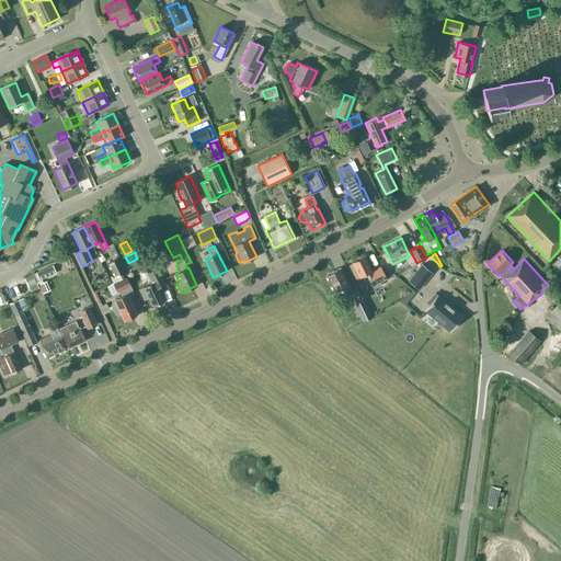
[(560,255),(559,253),(550,263),(559,271),(560,267),(560,255)]
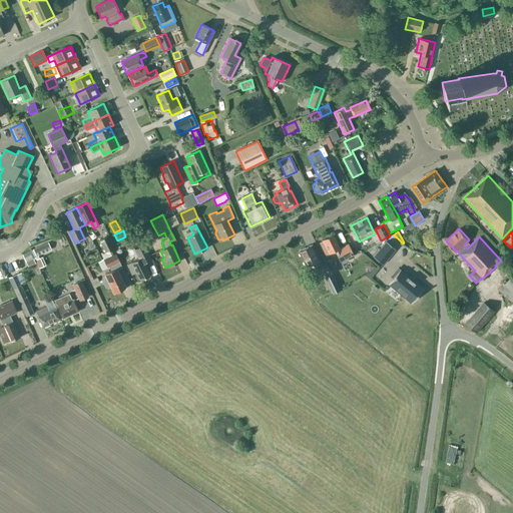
[(134,236),(138,244),(142,242),(139,234),(134,236)]
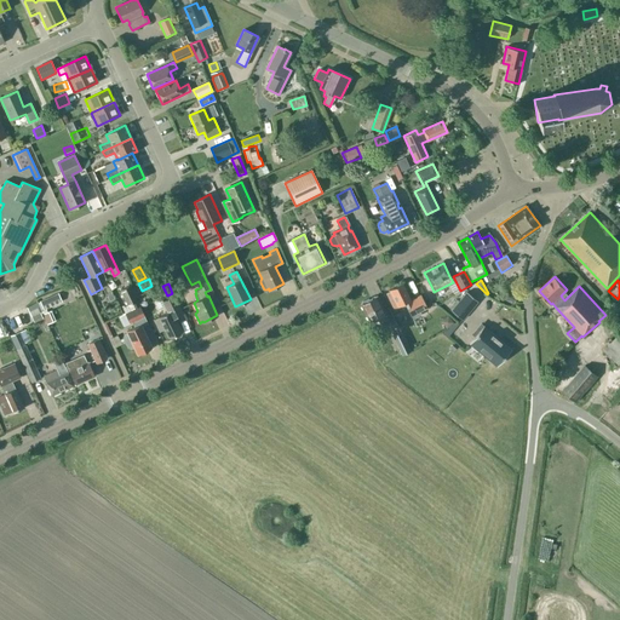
[(390,291),(386,293),(394,309),(405,303),(412,319),(422,314),(419,311),(426,308),(420,294),(411,299),(402,283),(389,290),(390,291)]
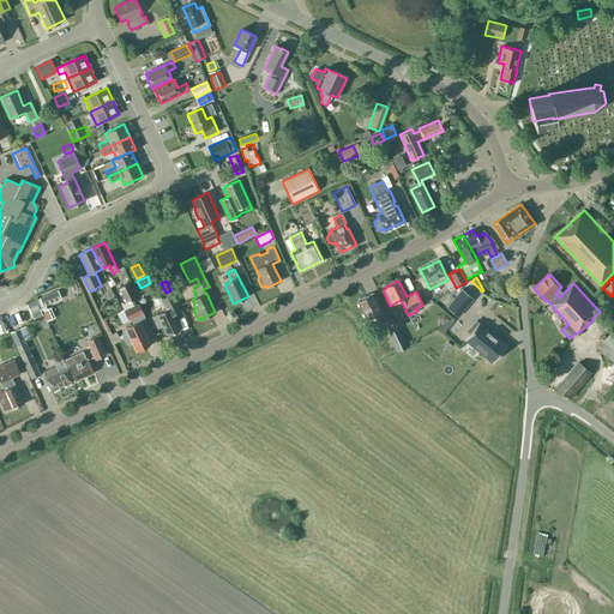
[(128,283),(120,287),(127,302),(130,307),(138,302),(136,298),(128,283)]
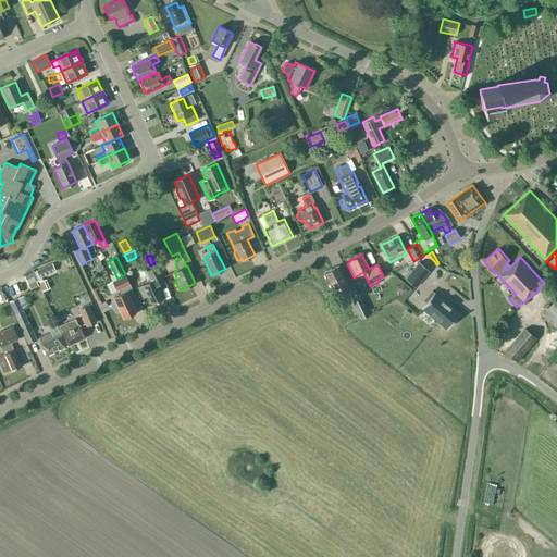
[(39,267),(41,273),(52,269),(50,262),(39,267)]
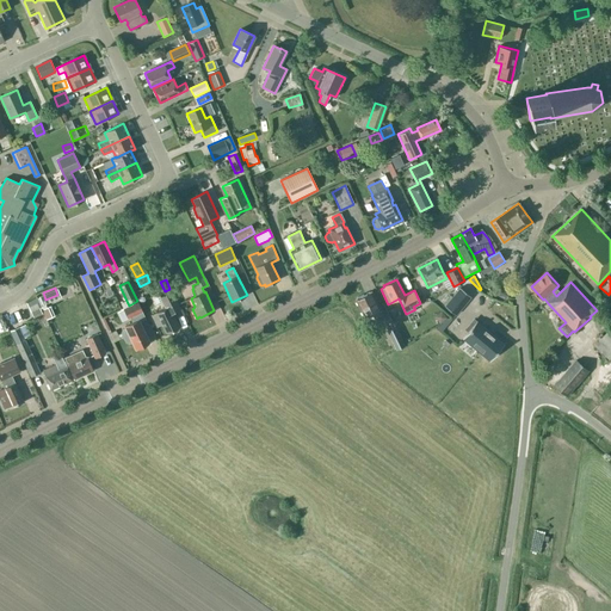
[(460,288),(444,306),(456,315),(470,297),(460,288)]
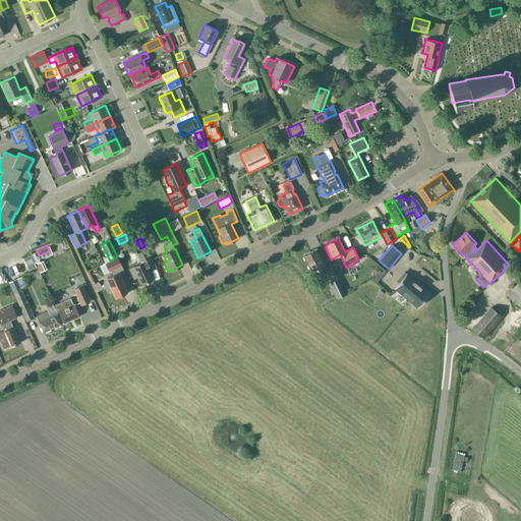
[(128,269),(133,279),(137,277),(140,285),(153,280),(147,268),(153,264),(146,248),(136,253),(140,263),(128,269)]
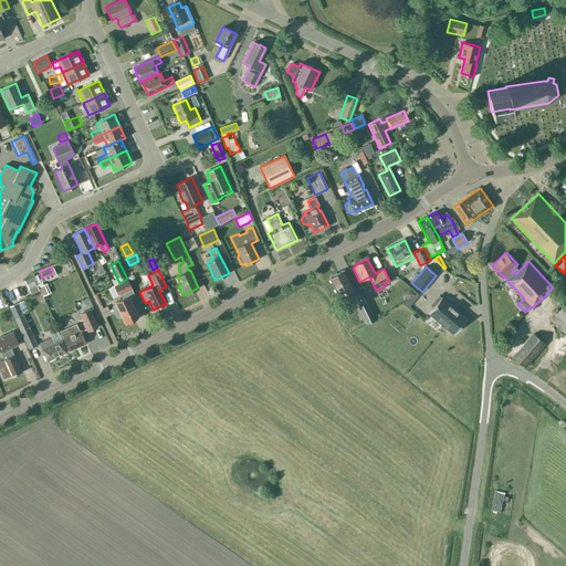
[(352,287),(343,271),(329,278),(337,294),(345,291),(349,300),(356,296),(352,287)]
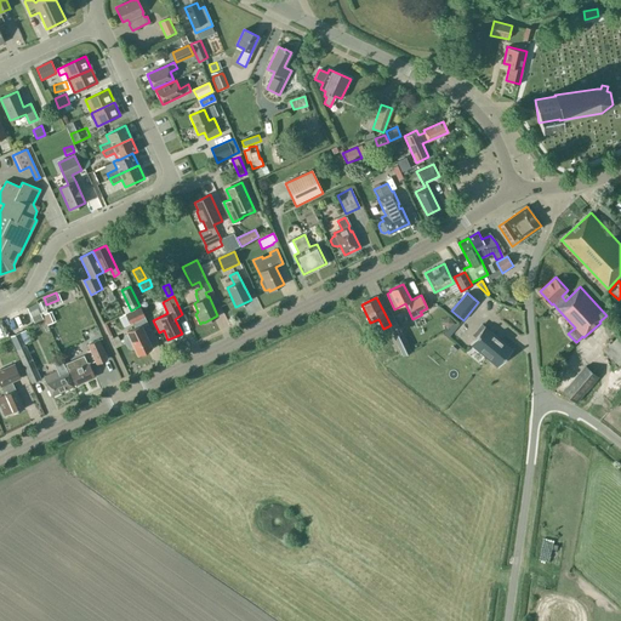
[(27,308),(34,324),(44,319),(36,303),(27,308)]
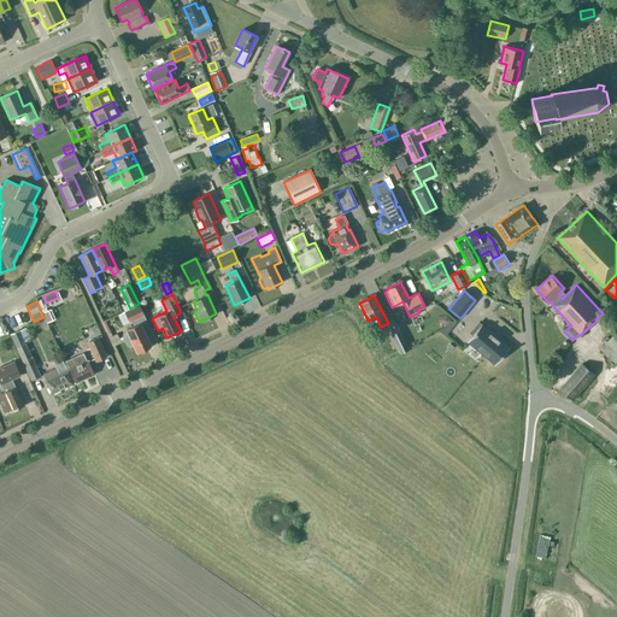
[(131,321),(134,327),(125,330),(127,333),(124,334),(123,336),(128,346),(130,347),(134,346),(137,353),(152,346),(141,325),(147,322),(139,306),(125,312),(129,322),(131,321)]
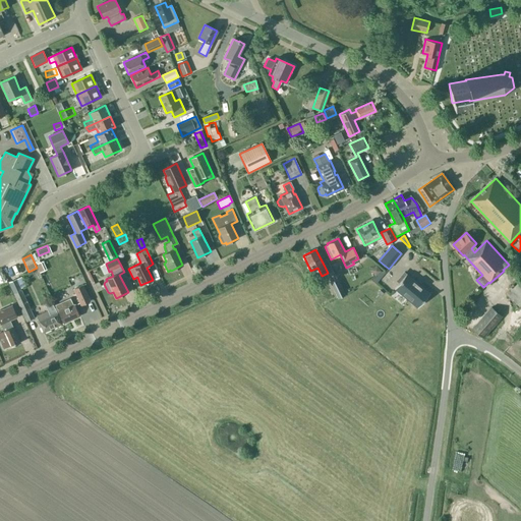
[(400,270),(408,264),(405,259),(397,266),(400,270)]
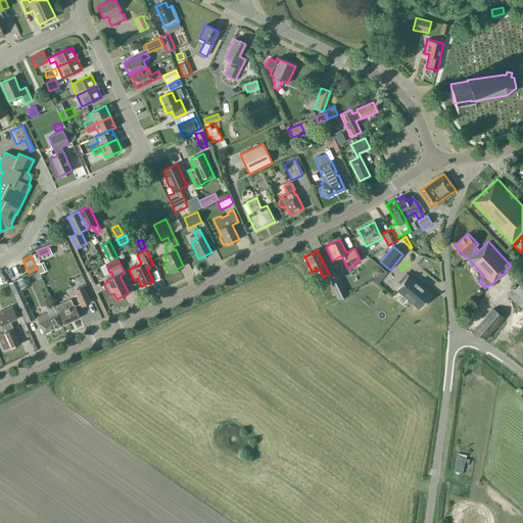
[(43,263),(36,265),(40,273),(46,271),(43,263)]
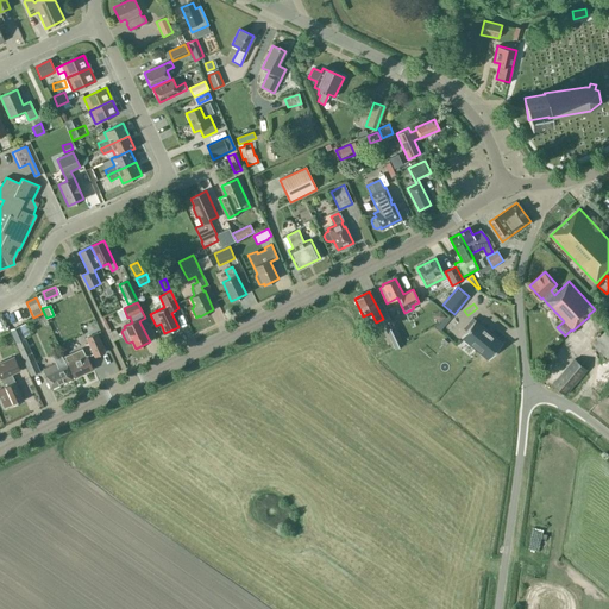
[(488,328),(500,327),(500,307),(481,307),(482,322),(488,322),(488,328)]
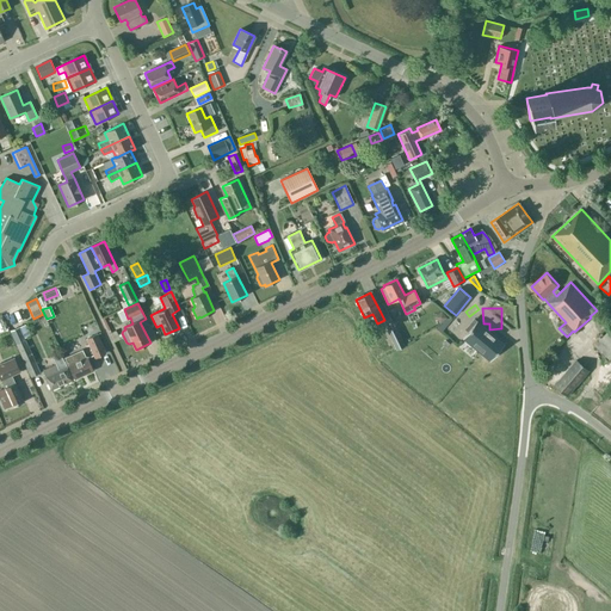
[(504,345),(476,322),(462,339),(488,362),(504,345)]
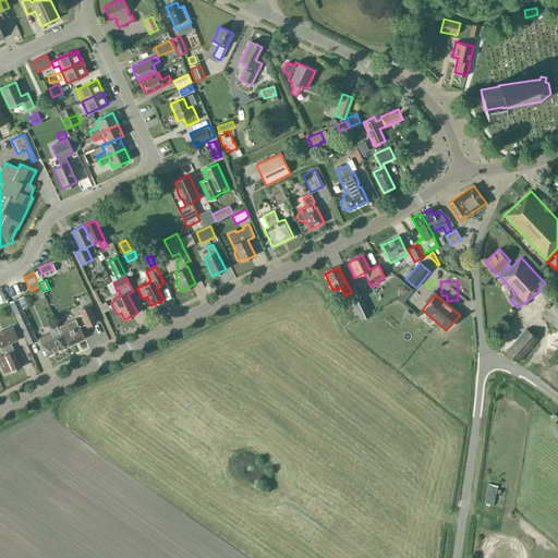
[(557,327),(557,296),(542,314),(557,329),(557,327)]
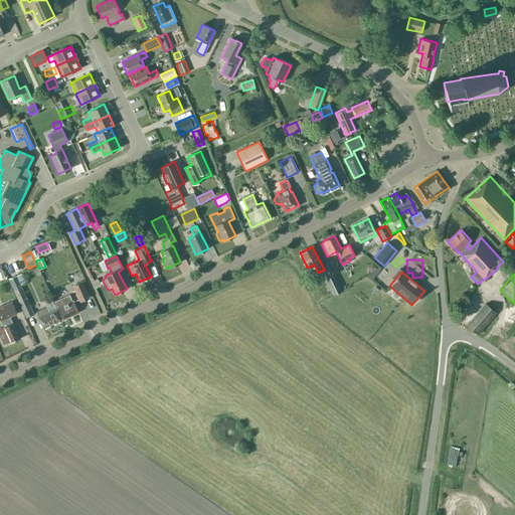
[(16,275),(9,278),(14,290),(26,318),(33,315),(21,287),(16,275)]
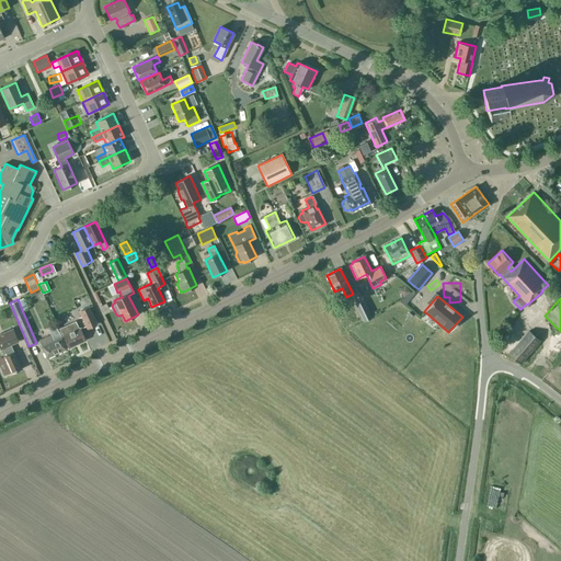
[(363,300),(355,304),(364,321),(371,318),(363,300)]
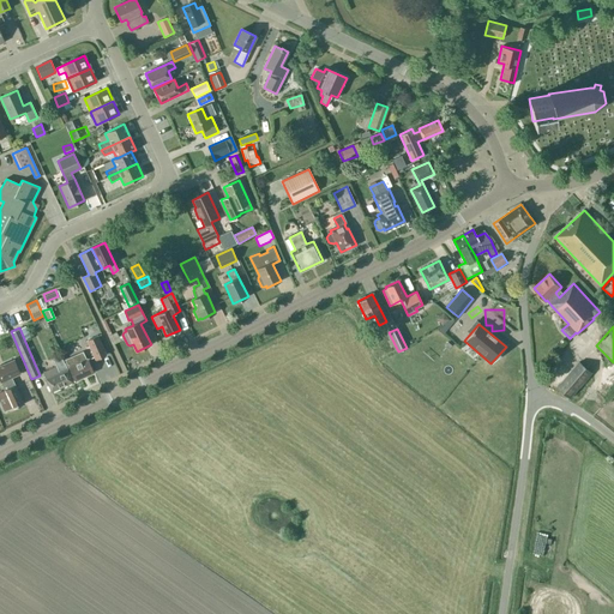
[(97,335),(86,339),(95,359),(107,354),(97,335)]
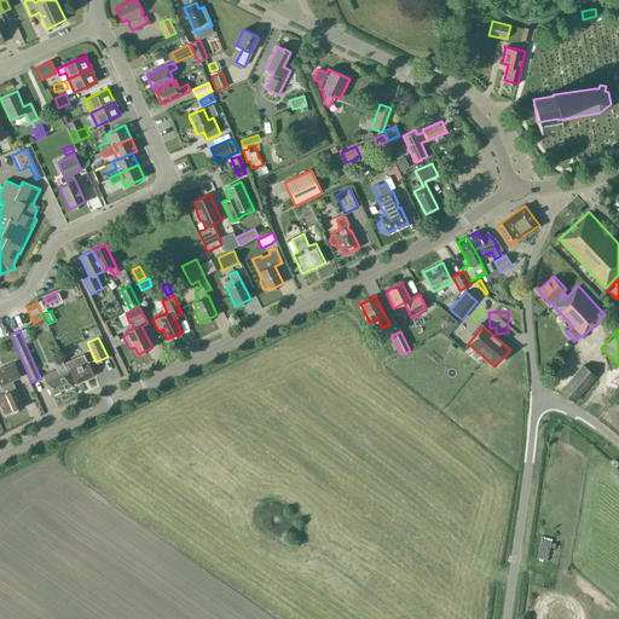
[(88,362),(87,363),(84,354),(65,363),(75,385),(94,375),(88,362)]
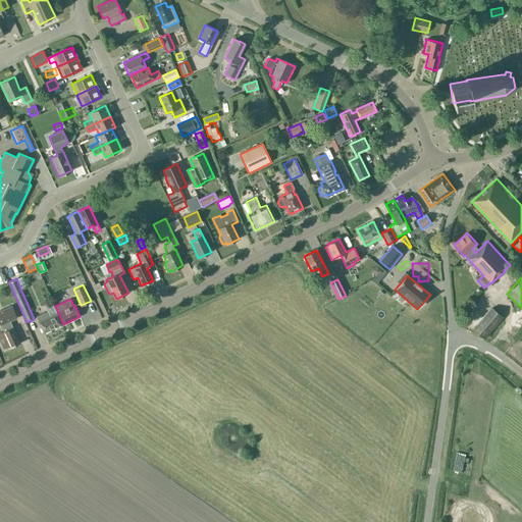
[(52,302),(45,305),(48,312),(37,317),(43,332),(61,324),(55,309),(52,302)]
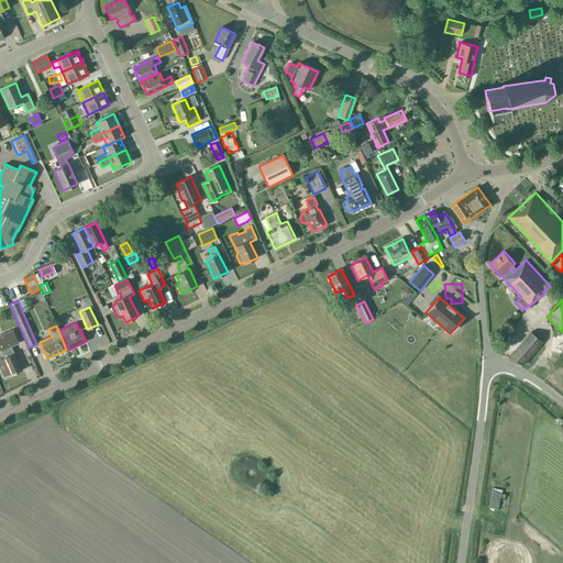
[(507,326),(497,335),(501,341),(512,329),(507,326)]
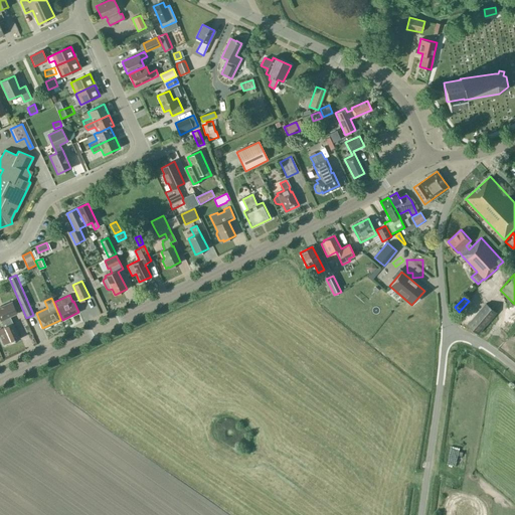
[(82,312),(92,311),(90,300),(80,301),(82,312)]
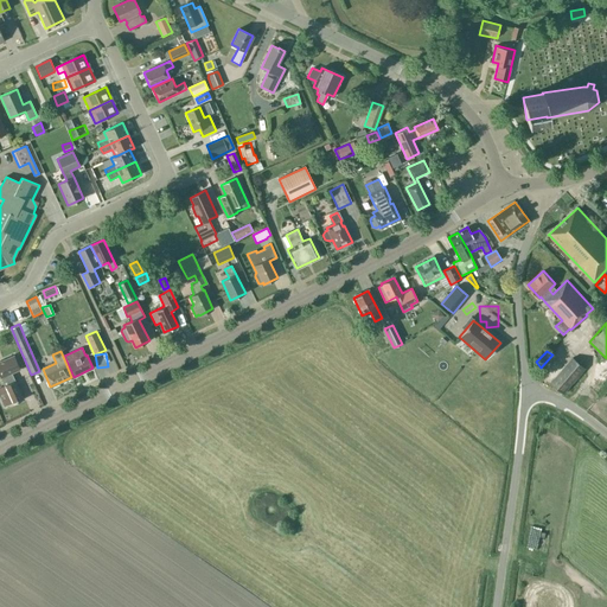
[(0,396),(5,407),(12,404),(23,400),(11,372),(19,369),(13,356),(0,360),(0,376),(0,377),(4,385),(0,387),(0,396)]
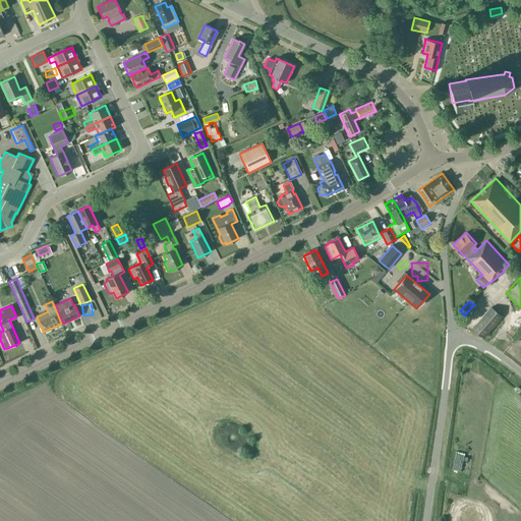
[(490,306),(472,328),(483,337),(502,315),(490,306)]
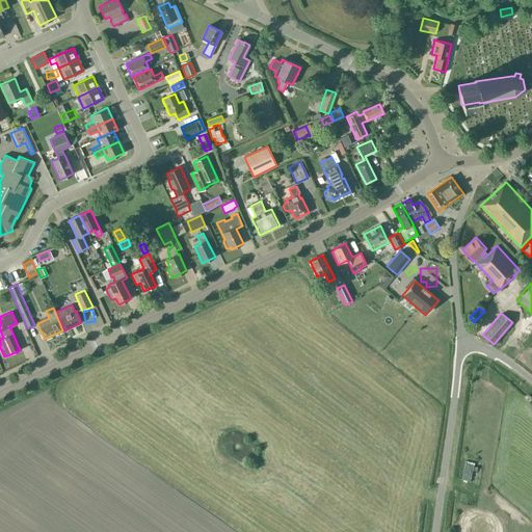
[(478,473),(479,454),(473,454),(473,449),(464,448),(462,472),(478,473)]
